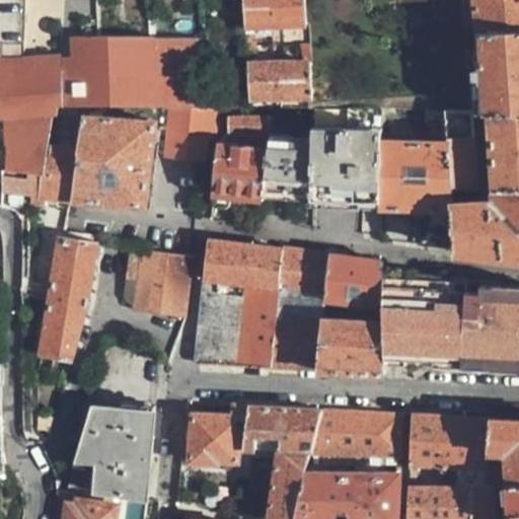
[(0,0),(0,30),(21,31),(22,0),(0,0)]
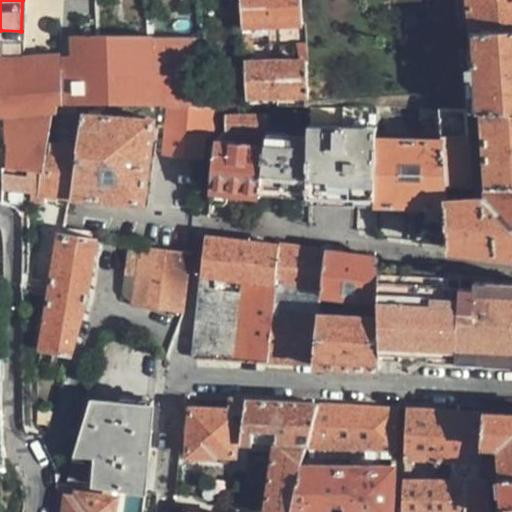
[(241,0),(244,31),(306,27),(304,0),(241,0)]
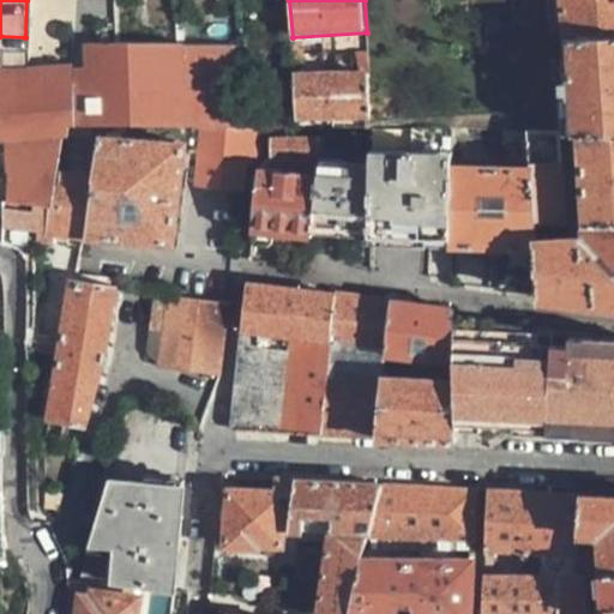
[(613,0),(552,0),(555,40),(565,38),(613,35),(613,0)]
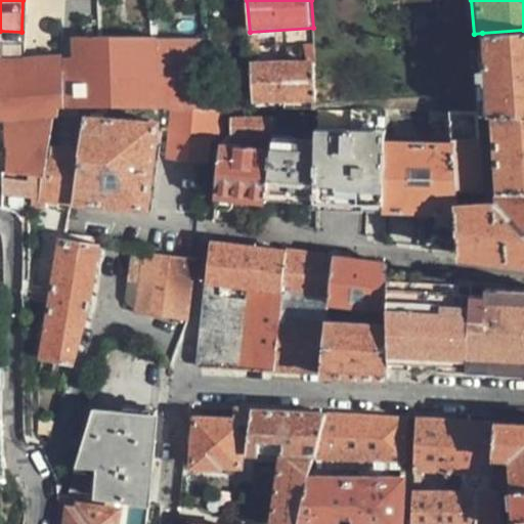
[(523,30),(482,33),(483,47),(470,48),(471,66),(485,64),(487,111),(495,112),(523,113),(523,30)]
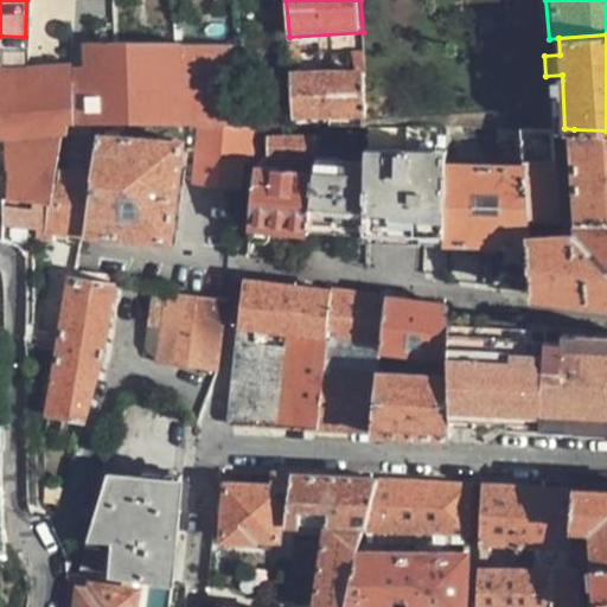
[(82,44),(83,64),(61,65),(61,71),(69,70),(78,70),(81,125),(96,125),(179,125),(179,120),(217,120),(211,43),(173,43),(115,45),(82,44)]
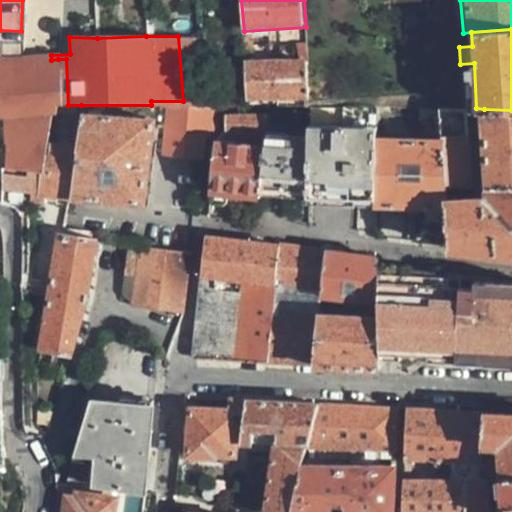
[(0,57),(0,115),(48,113),(55,112),(57,105),(60,105),(58,59),(51,60),(51,55),(46,55),(0,57)]
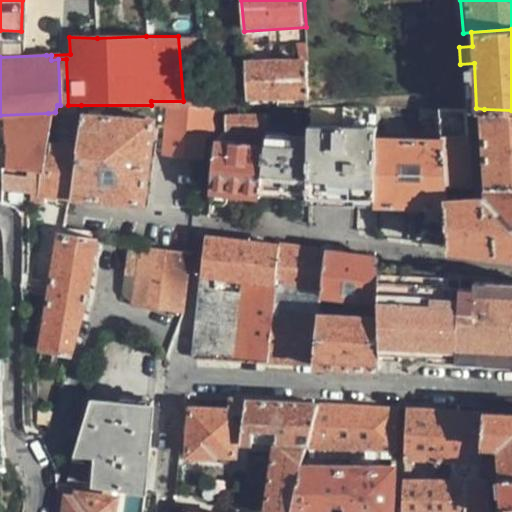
[(243,62),(244,96),(245,105),(267,105),(309,106),(308,95),(305,60),(243,62)]
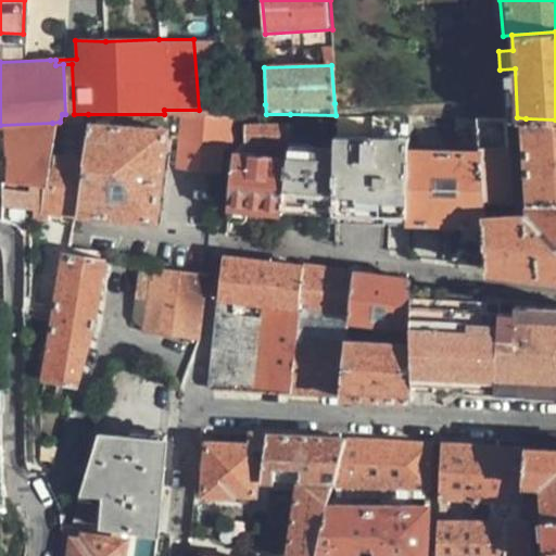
[(237,136),(231,114),(218,114),(199,114),(164,114),(88,114),(80,158),(72,213),(153,216),(165,137),(179,137),(178,165),(219,167),(222,149),(237,136)]
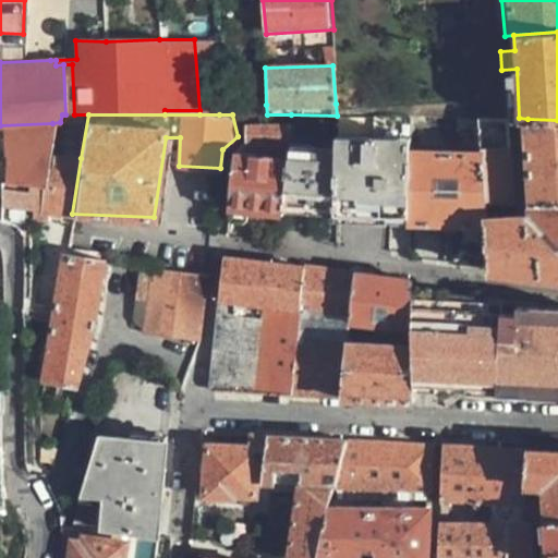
[(337,116),(291,114),(290,122),(288,143),(287,156),(280,213),(307,217),(335,220),(336,137),(337,116)]
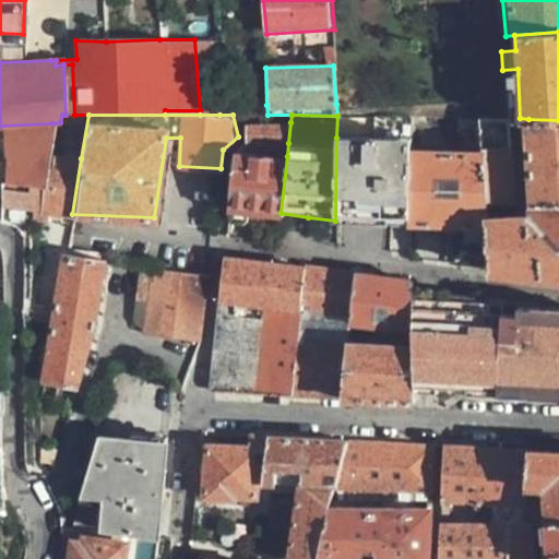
[(447,221),(485,219),(485,205),(478,117),(456,116),(455,132),(460,132),(461,150),(408,150),(407,222),(447,221)]
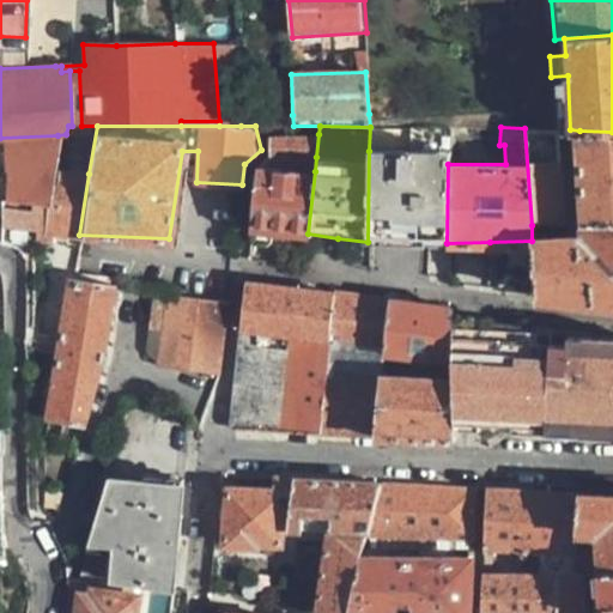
[(552,129),(525,128),(532,225),(563,224),(557,129),(552,129)]
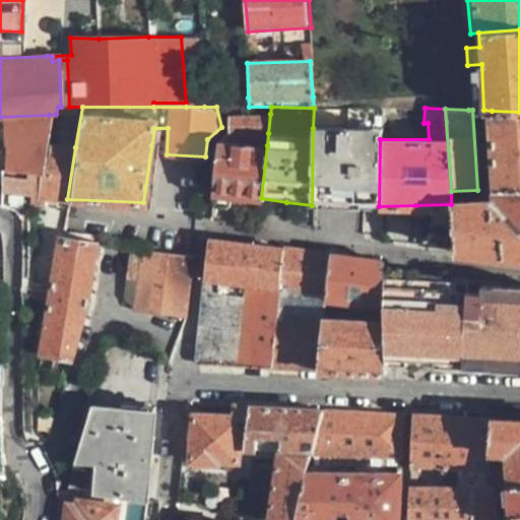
[(519,112),(492,111),(497,190),(519,189),(519,112)]
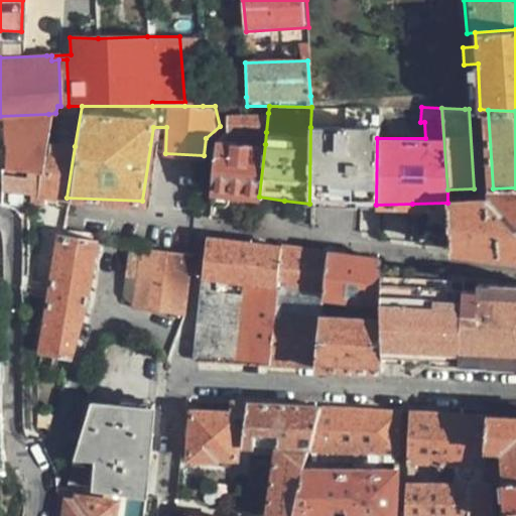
[(266,132),(268,113),(248,112),(227,112),(226,126),(266,132)]
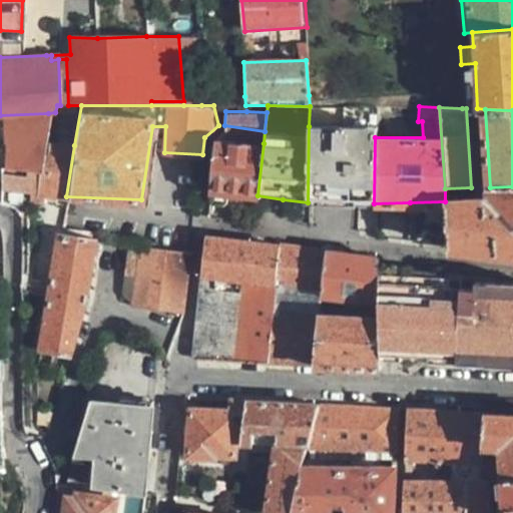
[(38,169),(43,142),(48,113),(0,115),(0,131),(2,141),(5,141),(4,167),(19,168),(38,169)]
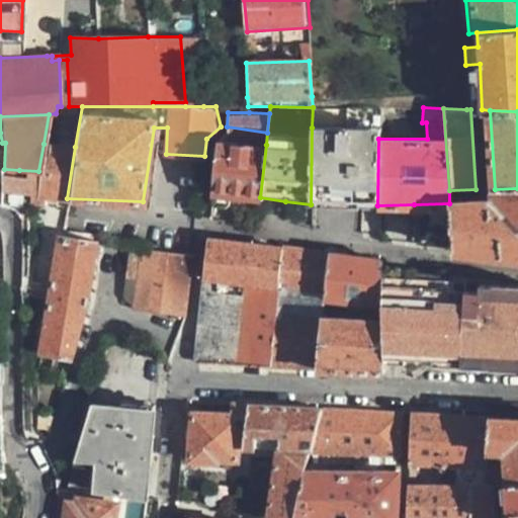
[(344,204),(377,205),(378,139),(378,128),(312,127),(311,204),(344,204)]
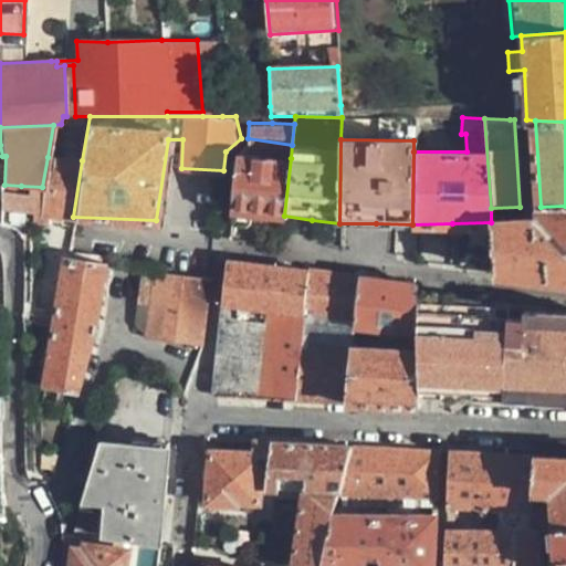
[(266,213),(284,216),(291,158),(237,153),(232,195),(228,220),(230,226),(244,227),(249,224),(250,212),(266,213)]
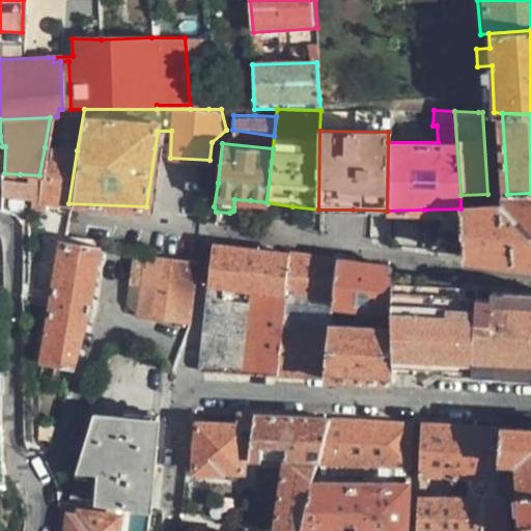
[(35,198),(68,203),(77,150),(45,147),(39,175),(35,198)]
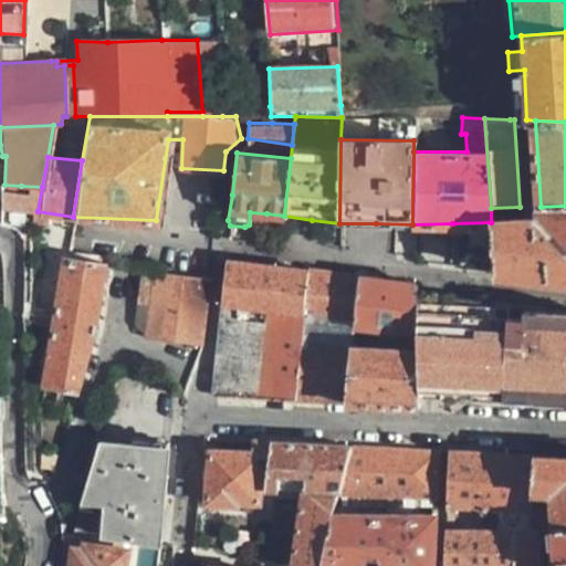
[(565,206),(541,207),(542,223),(535,223),(534,220),(525,220),(525,208),(520,207),(491,208),(491,222),(494,272),(565,281),(565,206)]
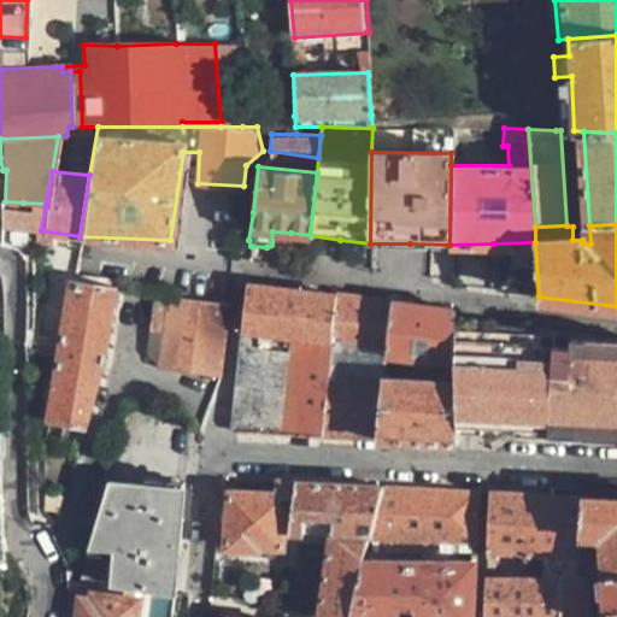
[(218,374),(227,281),(199,280),(195,299),(153,295),(148,334),(162,335),(158,368),(218,374)]
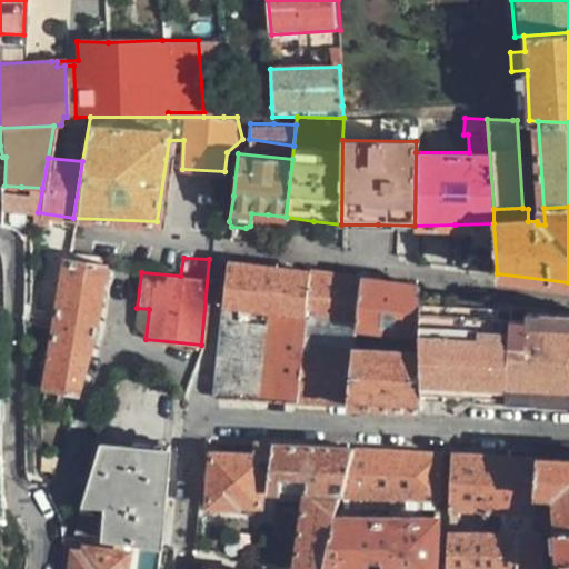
[(108,330),(116,268),(67,261),(43,390),(68,392),(68,400),(85,402),(108,330)]
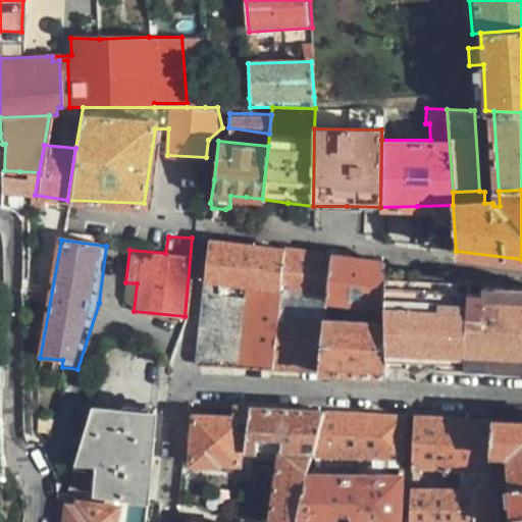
[(273,369),(280,250),(244,246),(207,242),(196,358),(201,366),(273,369)]
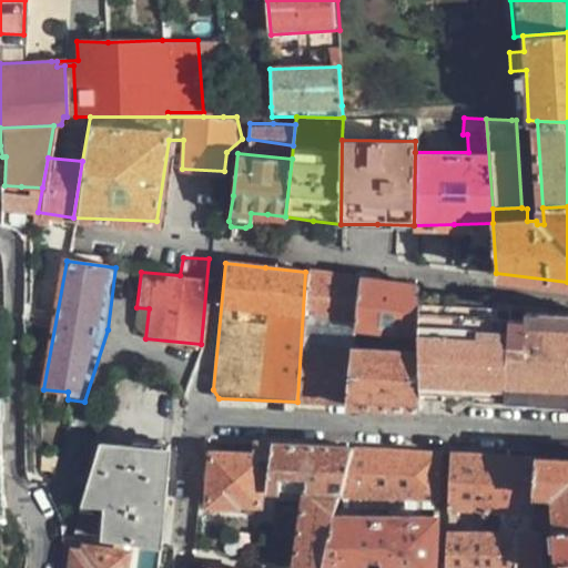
[(353,323),(356,277),(305,272),(297,402),(322,404),(346,405),(351,346),(353,323)]
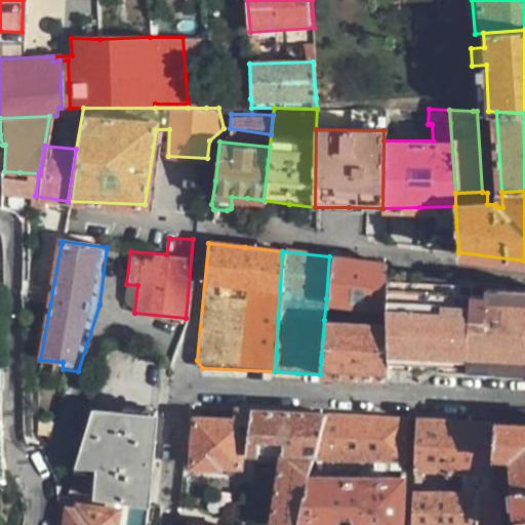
[(361,260),(329,256),(326,298),(387,307),(385,271),(385,263),(361,260)]
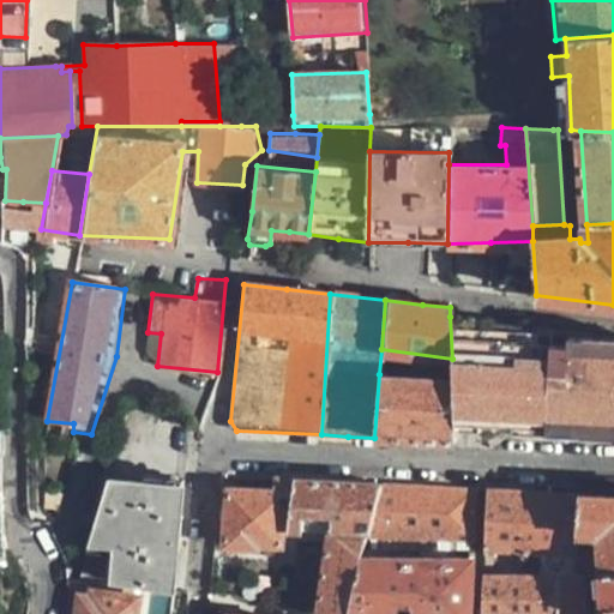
[(613,337),(450,317),(452,359),(452,379),(455,431),(613,447),(613,337)]
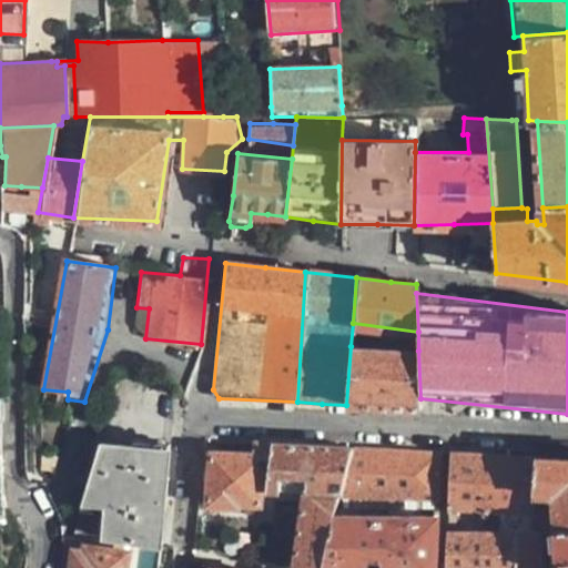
[(421,408),(421,398),(418,351),(351,346),(346,405),(386,407),(421,408)]
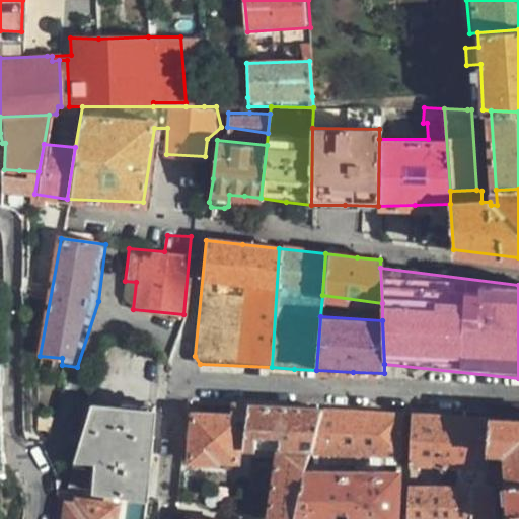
[(70,487),(149,497),(156,408),(93,400),(70,487)]
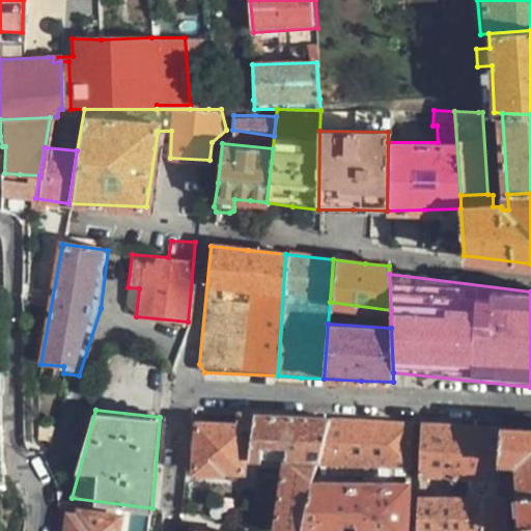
[(253,416),(242,415),(240,423),(199,423),(197,469),(221,470),(221,468),(242,469),(243,455),(248,456),(253,416)]
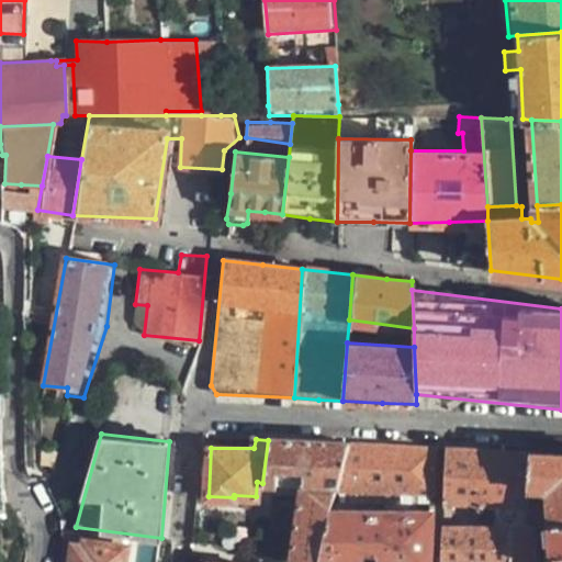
[(317,561),(332,508),(338,487),(349,444),(308,442),(268,440),(262,483),(301,484),(293,561),(298,561),(317,561)]
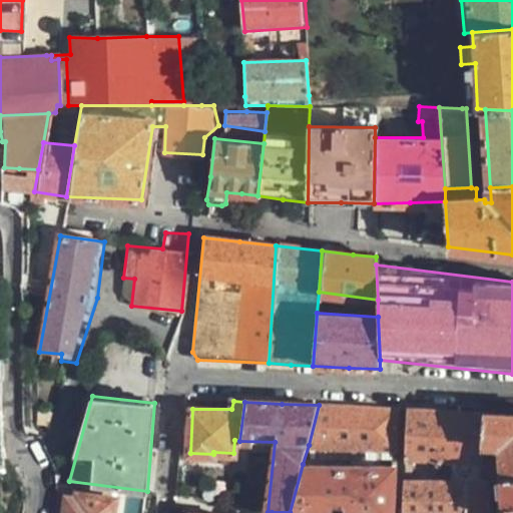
[(395,447),(398,409),(353,407),(320,406),(319,405),(309,445),(395,447)]
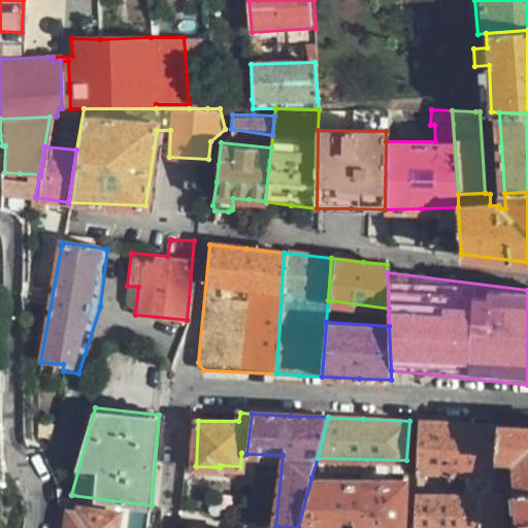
[(447,422),(419,421),(418,467),(443,469),(450,486),(466,486),(467,495),(417,492),(415,527),(437,527),(484,526),(484,527),(502,527),(501,488),(496,488),(499,425),(447,422)]
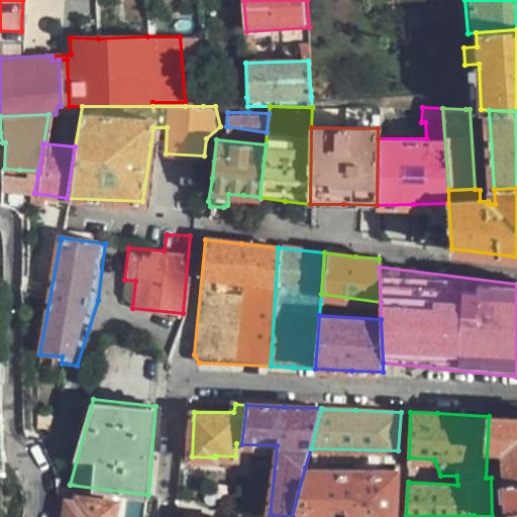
[(516,418),(489,416),(486,478),(491,478),(508,478),(516,478),(516,418)]
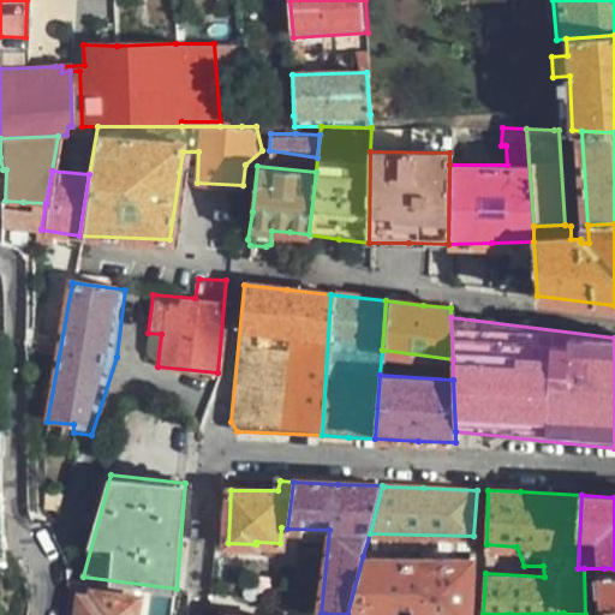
[(363,556),(347,614),(470,614),(473,560),(363,556)]
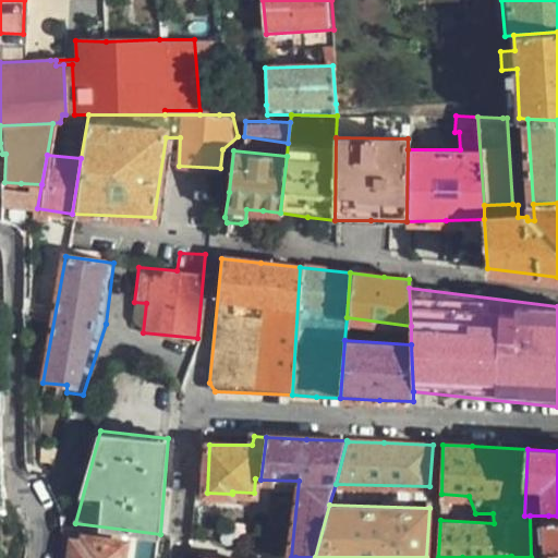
[(557,557),(557,516),(548,516),(552,557),(557,557)]
